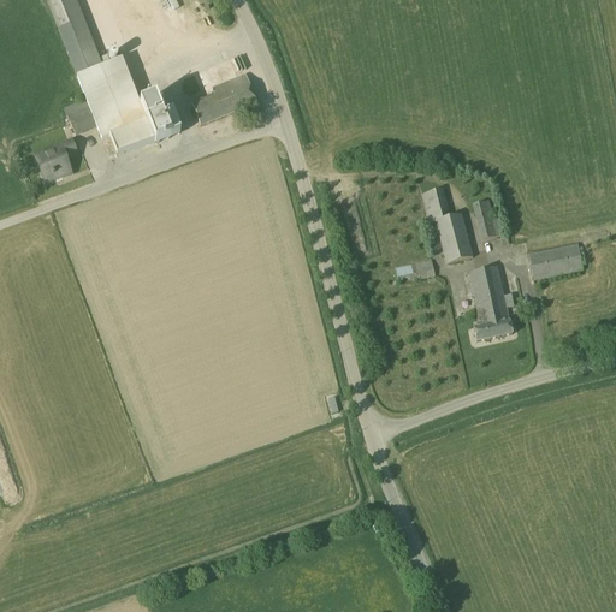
[(122,57),(100,66),(72,0),(47,0),(77,75),(86,96),(63,107),(76,135),(96,125),(102,138),(110,136),(117,154),(154,141),(155,142),(171,136),(163,114),(148,120),(122,57)]
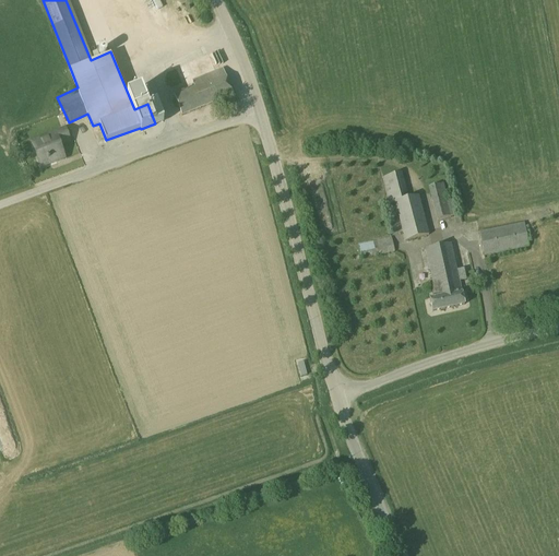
[(188,81),(190,86),(173,93),(181,114),(214,101),(234,93),(222,66),(203,73),(191,47),(175,54),(187,81),(188,81)]
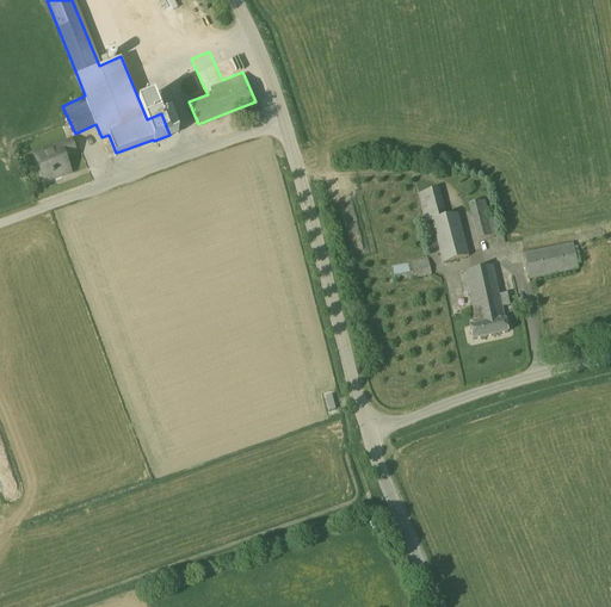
[(74,148),(72,141),(35,154),(44,178),(54,174),(53,172),(68,167),(63,152),(74,148)]
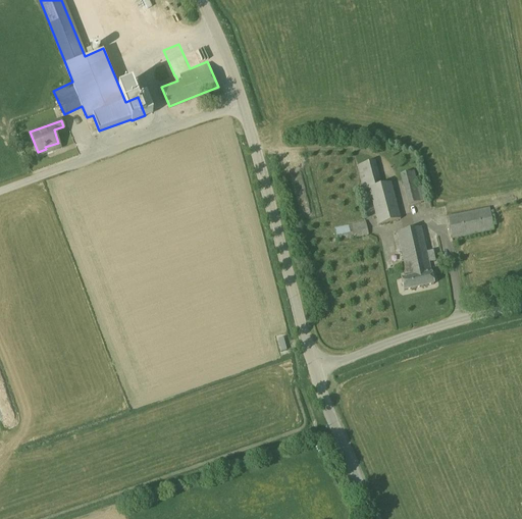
[(390,180),(381,183),(375,159),(357,163),(364,188),(368,187),(377,223),(401,217),(390,180)]
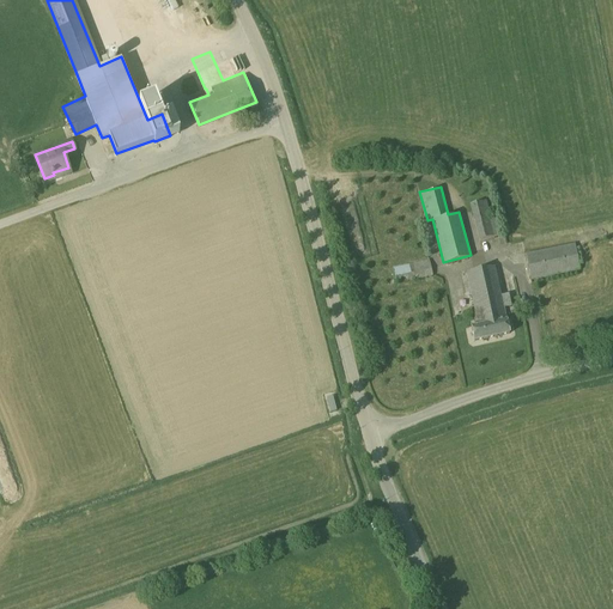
[(490,214),(485,195),(484,193),(469,196),(479,237),(501,232),(496,213),(490,214)]
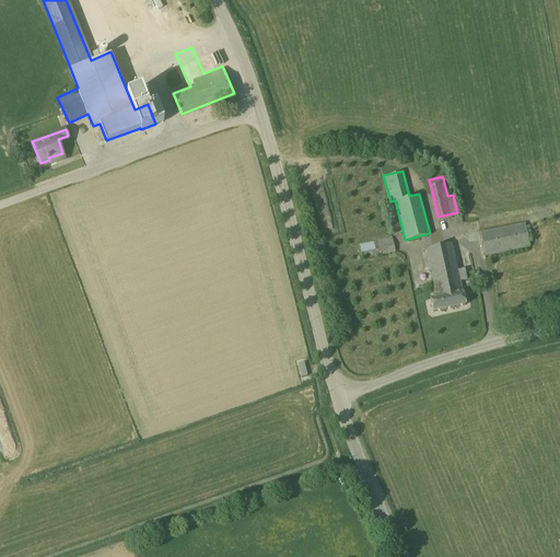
[(485,253),(529,245),(525,221),(480,230),(485,253)]
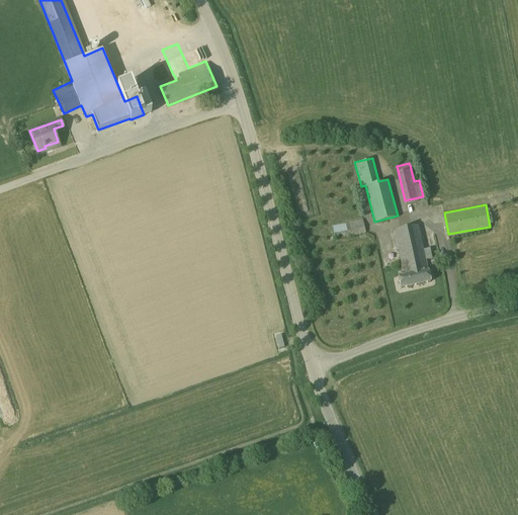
[(335,238),(365,231),(362,218),(332,225),(335,238)]
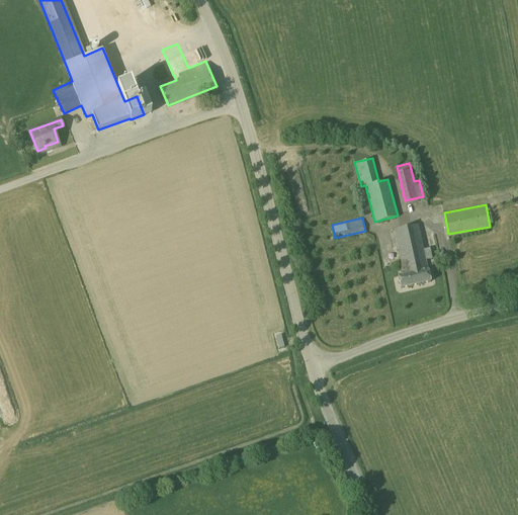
[(430,280),(428,269),(428,268),(426,258),(432,256),(430,246),(423,248),(418,224),(394,228),(403,274),(398,275),(401,286),(430,280)]
